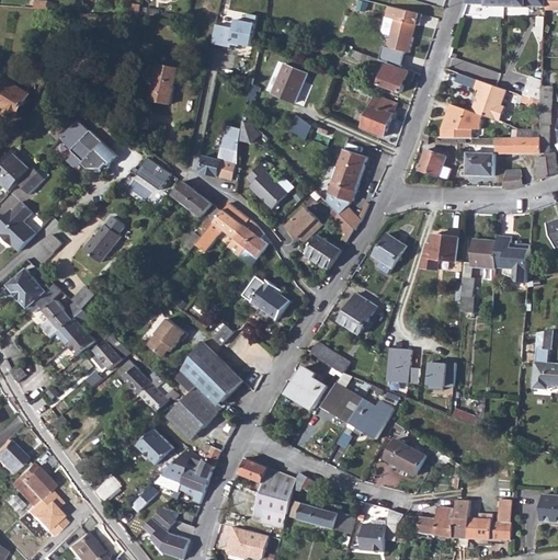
[(395,7),(385,4),(383,15),(391,18),(395,7)]
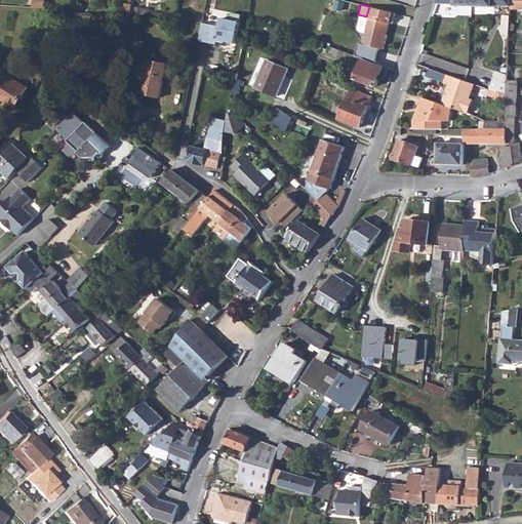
[(392,12),(369,6),(366,16),(360,43),(380,48),(384,34),(382,33),(386,22),(387,22),(390,23),(392,12)]
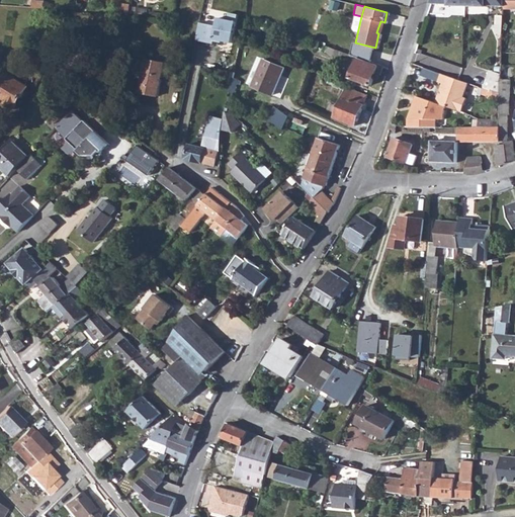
[(497,29),(501,29),(502,13),(494,13),(493,24),(497,24),(497,29)]
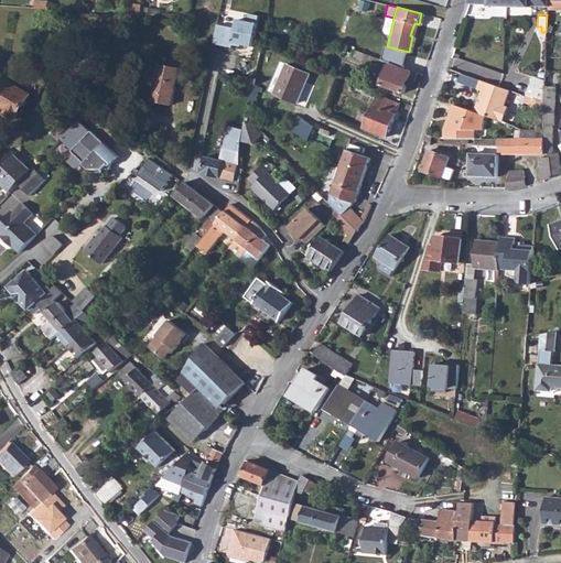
[(250,47),(256,24),(235,19),(233,28),(219,25),(216,42),(230,45),(230,42),(250,47)]
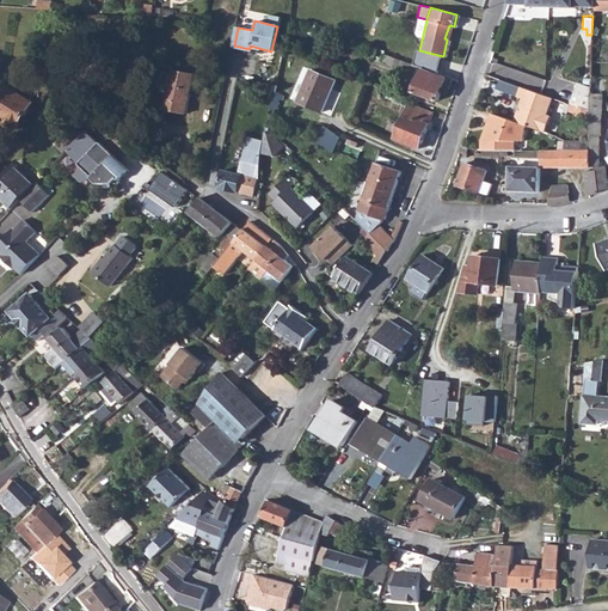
[(380,52),(378,59),(391,63),(393,56),(380,52)]
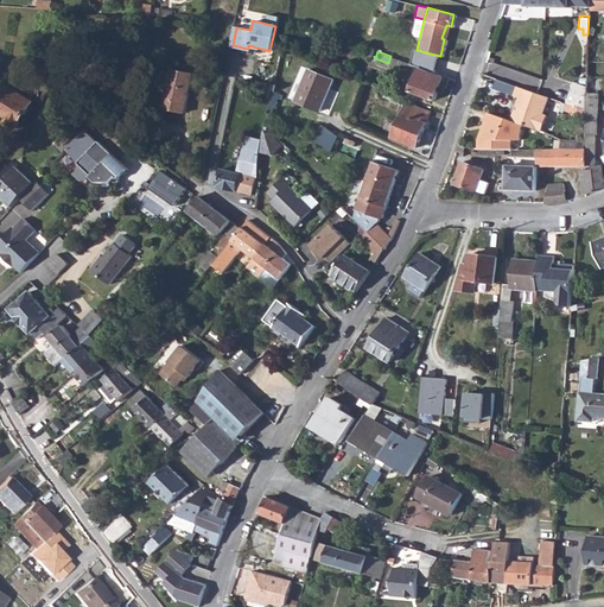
[(390,56),(388,63),(414,74),(408,89),(409,90),(407,95),(420,100),(423,95),(426,96),(432,99),(437,86),(443,88),(446,78),(418,68),(418,67),(390,56)]
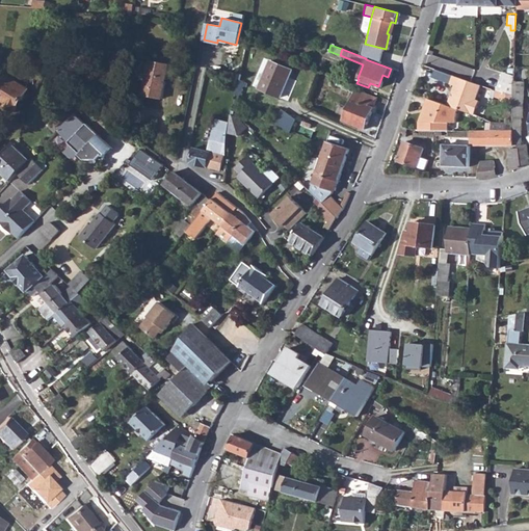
[(262,57),(250,84),(279,96),(290,69),(262,57)]
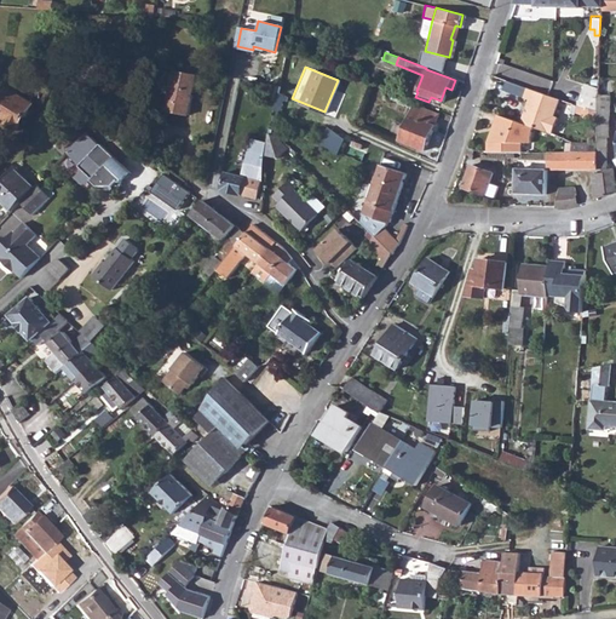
[(171,70),(163,109),(186,114),(195,75),(171,70)]
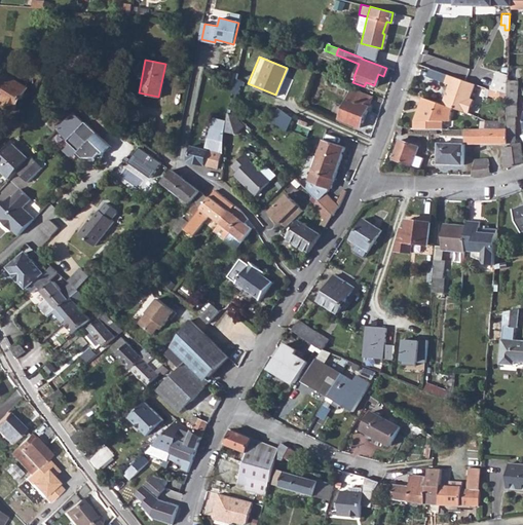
[(495,71),(490,87),(497,89),(507,92),(507,83),(503,82),(507,75),(495,71)]
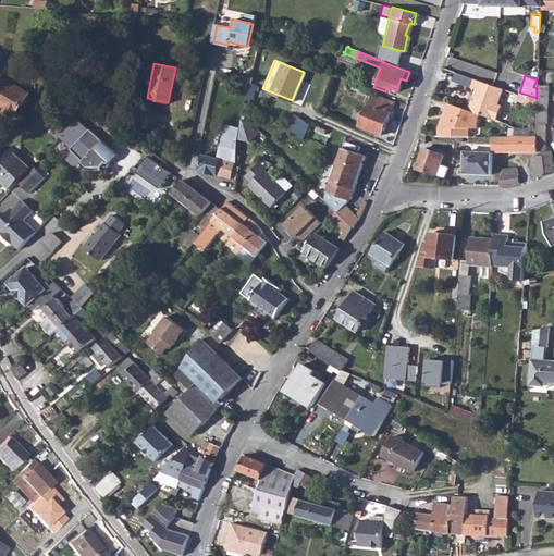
[(293,100),(298,102),(309,79),(304,76),(293,100)]
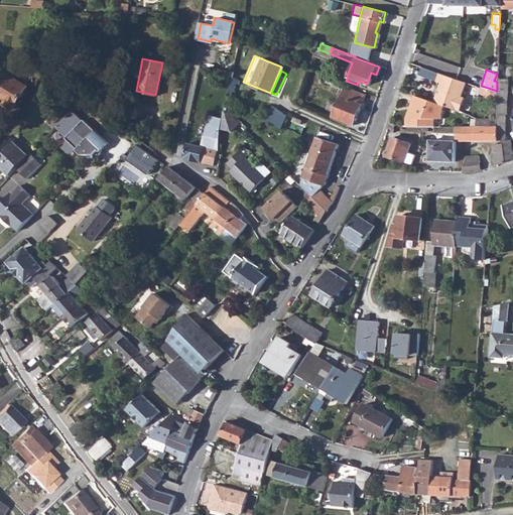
[(464,80),(436,71),(433,79),(438,81),(431,101),(441,104),(458,109),(463,96),(459,95),(464,80)]
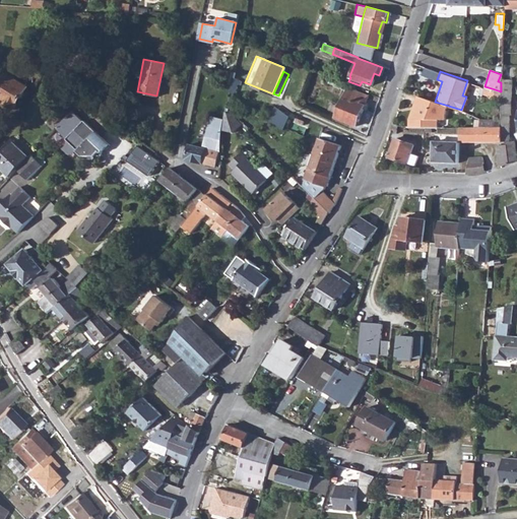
[(4,73),(0,79),(0,98),(3,101),(2,103),(11,109),(25,86),(4,73)]
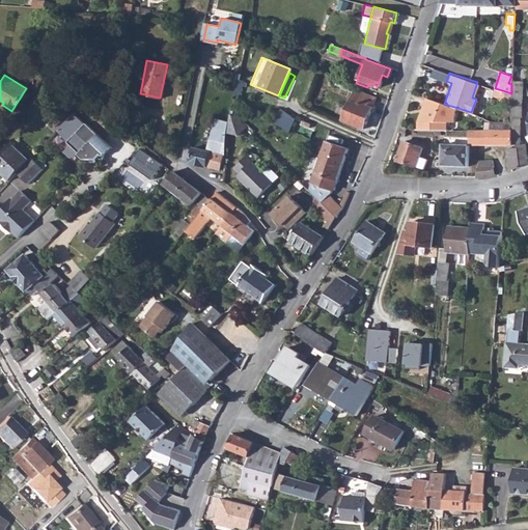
[(335,78),(327,75),(326,79),(328,80),(328,82),(333,84),(335,78)]
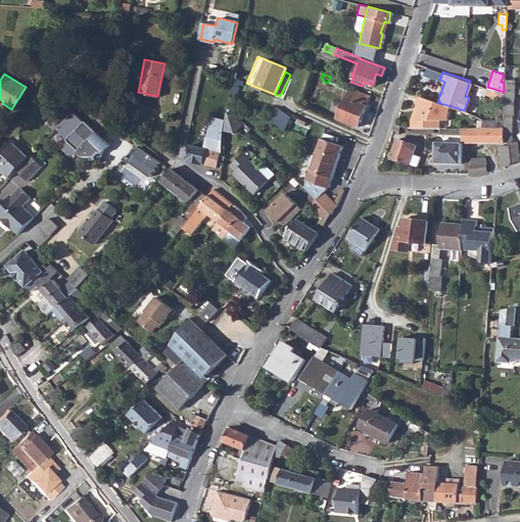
[(330,77),(328,83),(335,86),(337,80),(330,77)]
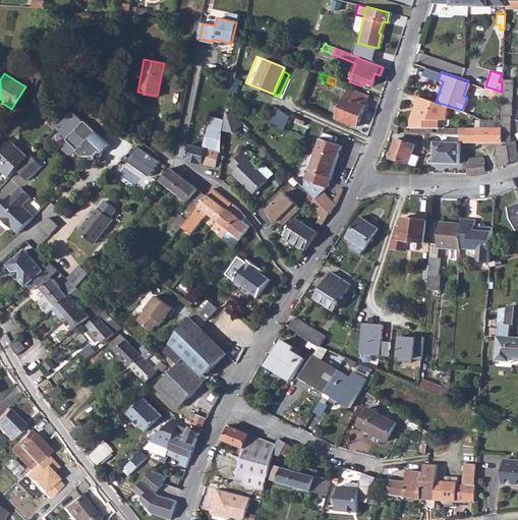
[(231,77),(229,93),(235,94),(236,84),(238,84),(239,81),(231,77)]
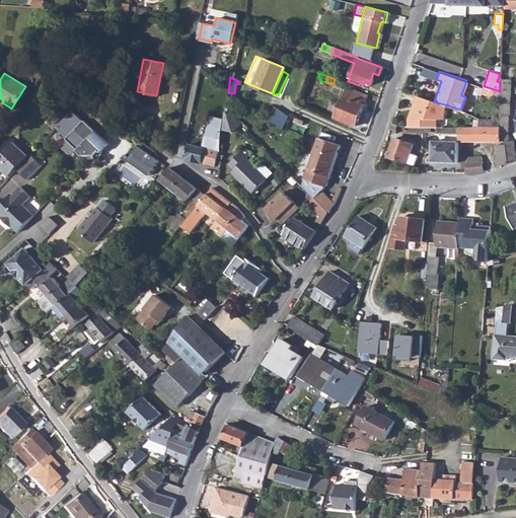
[(335,79),(333,85),(343,90),(333,117),(354,125),(362,105),(361,104),(365,95),(346,86),(346,84),(335,79)]
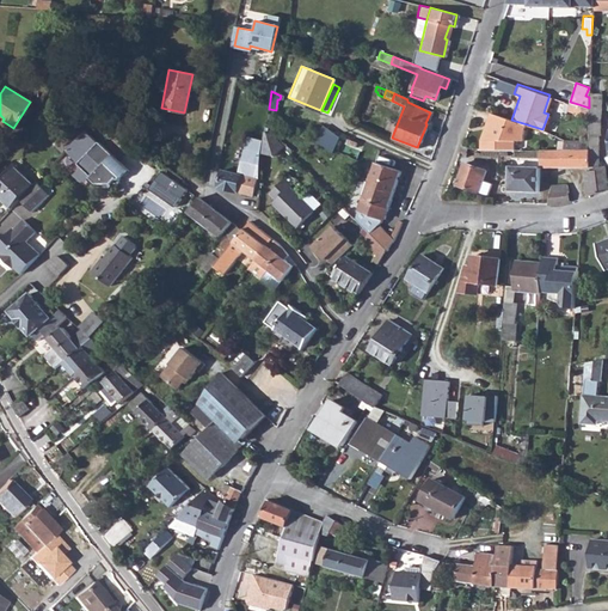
[(588,139),(588,148),(597,148),(597,134),(599,134),(600,123),(602,123),(602,116),(600,116),(601,98),(600,98),(600,95),(597,95),(597,98),(589,97),(589,108),(589,117),(588,139)]
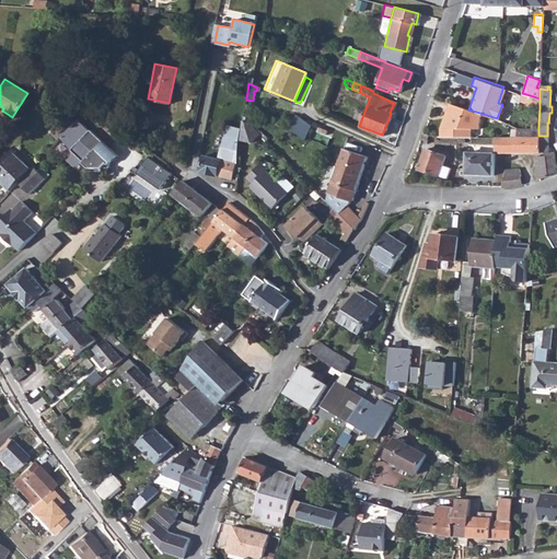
[(526,103),(540,107),(540,99),(530,95),(526,103)]
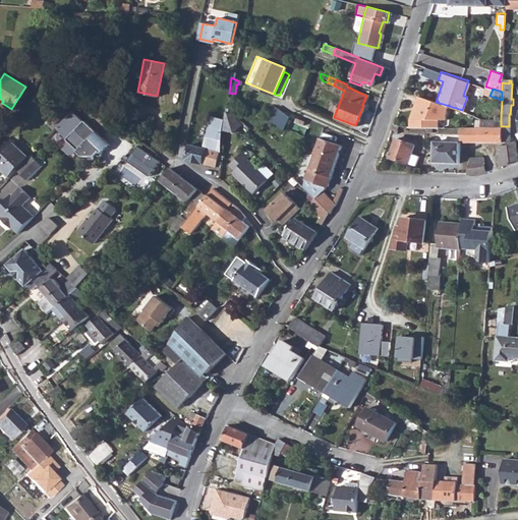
[(436,102),(415,95),(413,103),(415,104),(414,109),(411,108),(408,119),(408,127),(437,127),(437,119),(444,119),(444,111),(446,105),(436,102)]
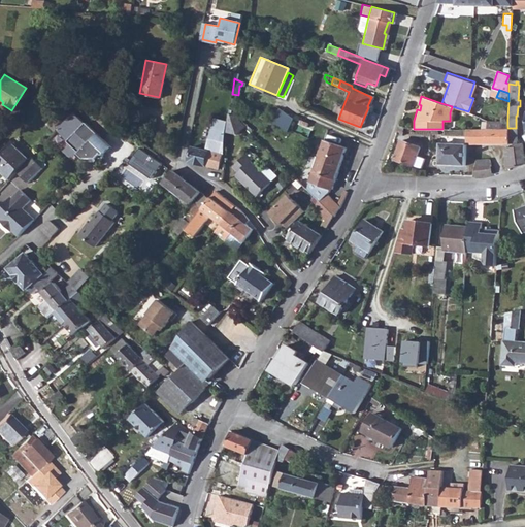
[(277,108),(269,120),(286,130),(293,119),(277,108)]
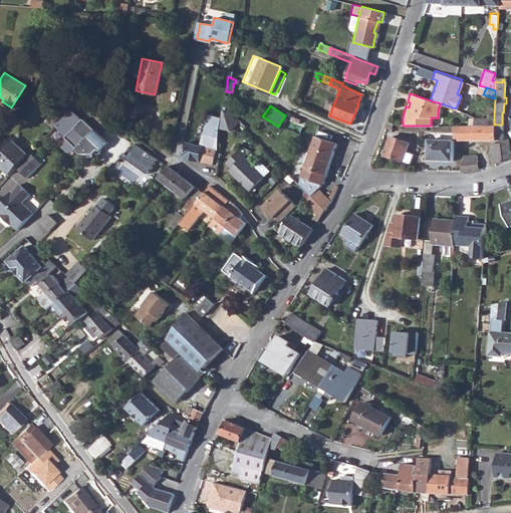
[(71,109),(54,127),(75,148),(74,149),(80,154),(85,154),(92,154),(98,154),(98,151),(100,149),(101,150),(107,144),(71,109)]
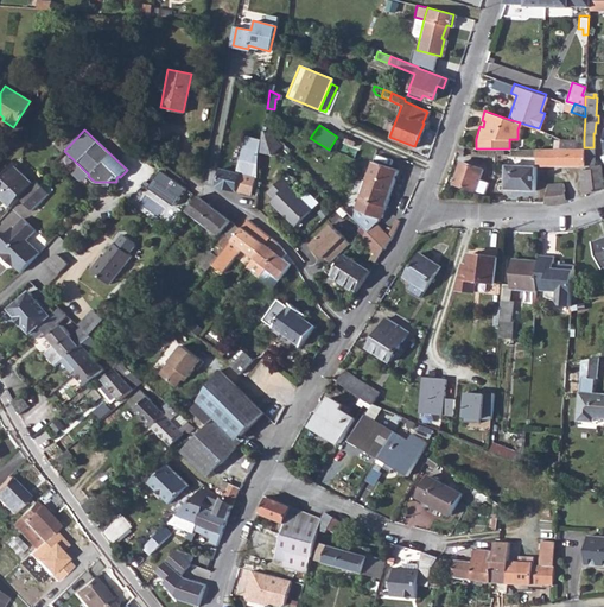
[(259,151),(272,157),(281,150),(266,132),(264,131),(261,131),(260,132),(260,140),(259,151)]
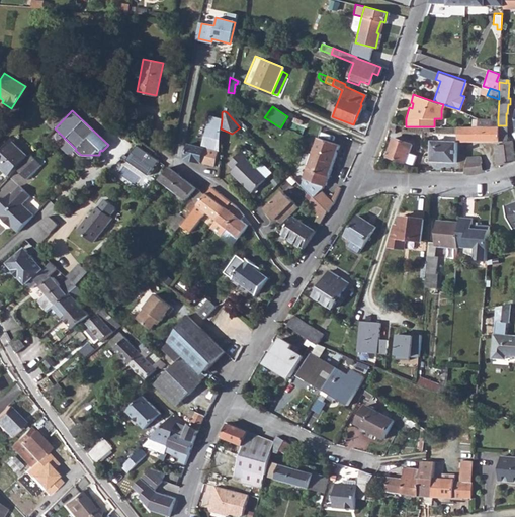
[(46,124),(52,130),(62,118),(57,112),(46,124)]
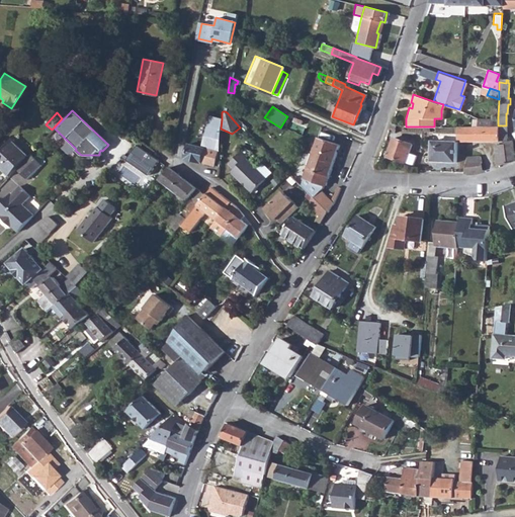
[(477,126),(457,125),(457,141),(483,140),(483,125),(487,125),(488,117),(477,117),(477,126)]
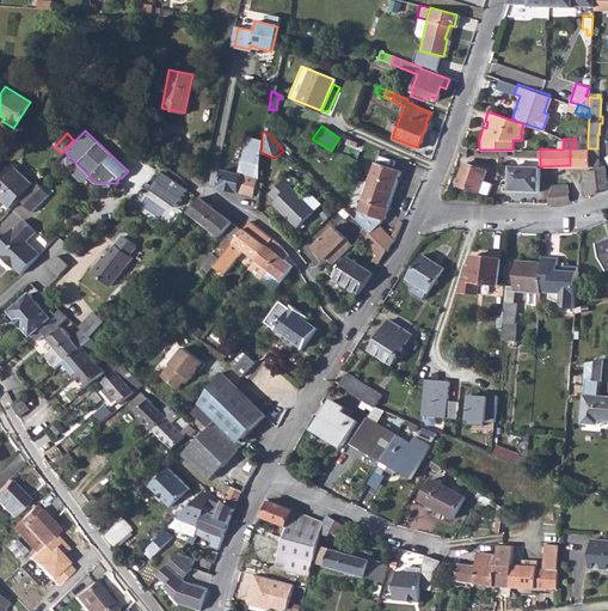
[(570,148),(570,165),(593,165),(597,165),(597,148),(588,148),(588,139),(576,139),(575,148),(570,148)]
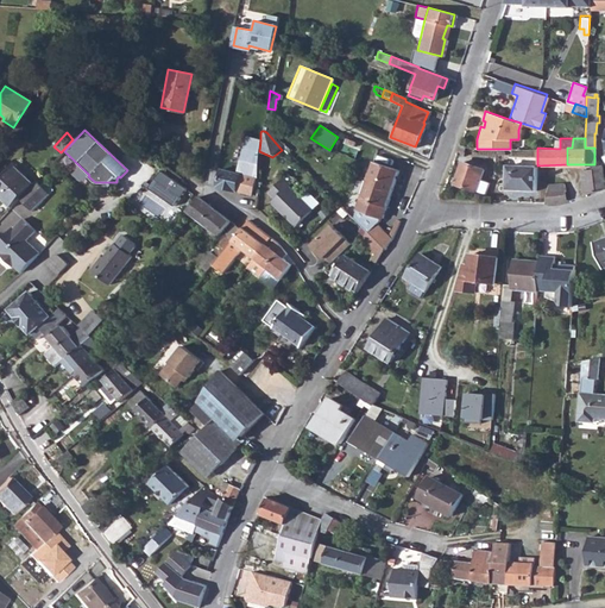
[(457,143),(454,150),(461,154),(464,146),(457,143)]
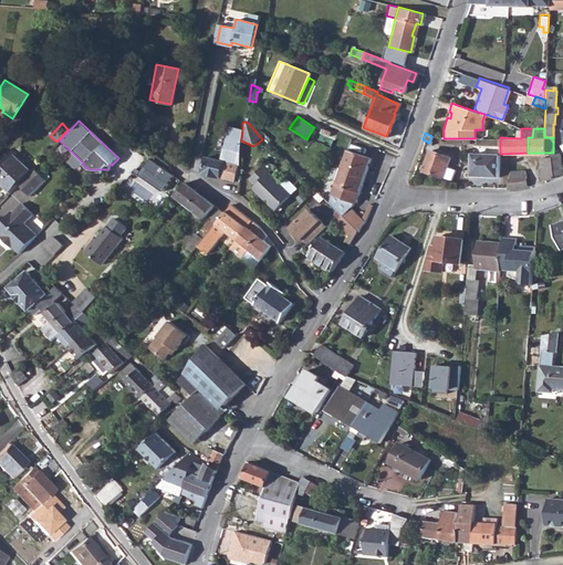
[(201,156),(198,174),(233,180),(237,165),(239,165),(240,157),(222,153),(223,147),(207,143),(205,157),(201,156)]
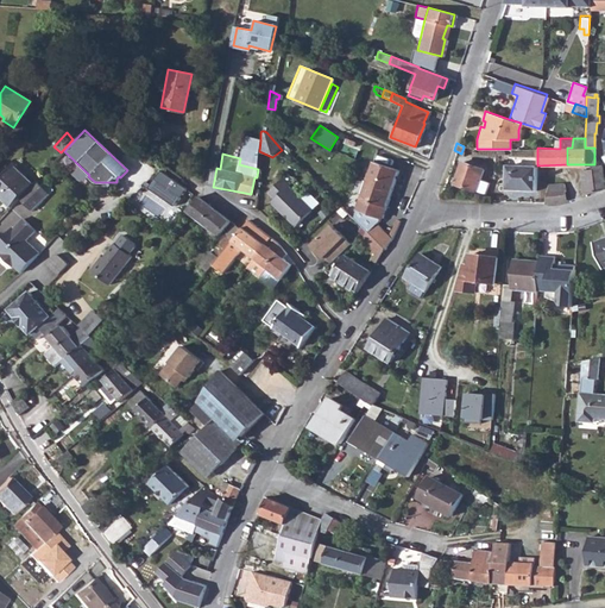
[(397,169),(372,160),(351,218),(359,226),(363,229),(383,249),(388,240),(389,239),(375,224),(377,215),(380,217),(397,169)]
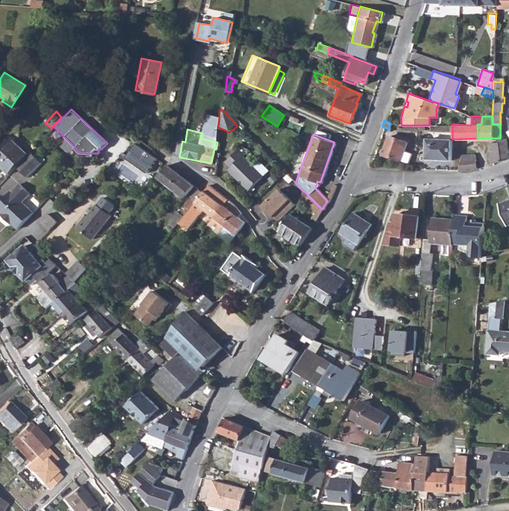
[(381,154),(398,160),(401,151),(405,142),(387,135),(381,154)]
